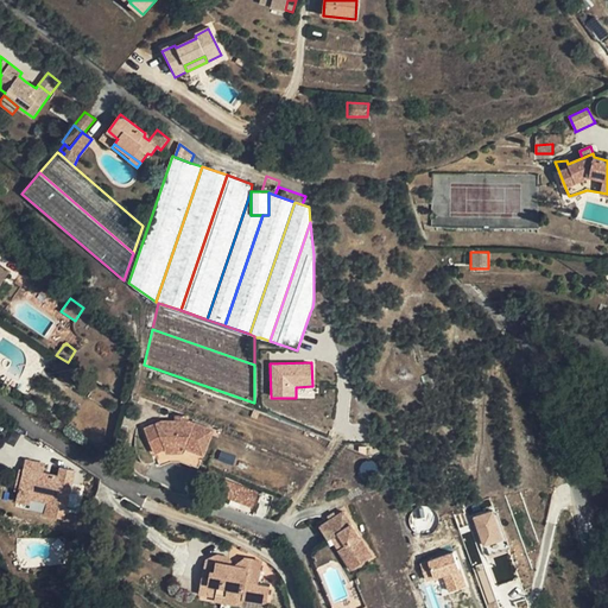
[(422,377),(424,385),(434,382),(430,374),(422,377)]
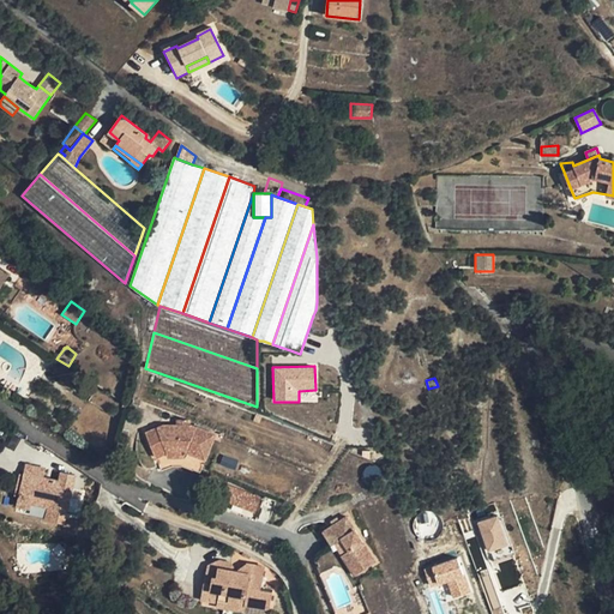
[(97,408),(82,398),(77,404),(92,415),(97,408)]
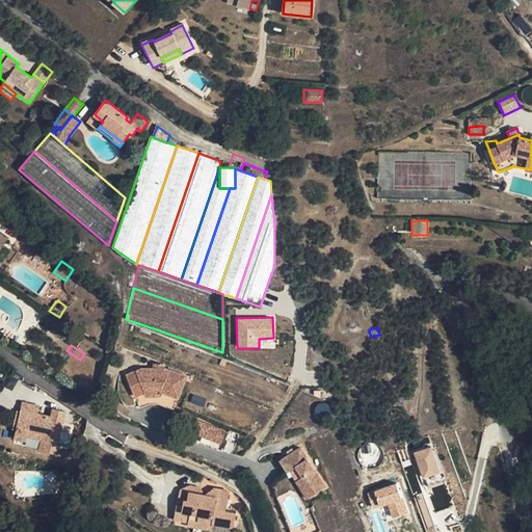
[(153,388),(163,392),(171,370),(157,365),(131,364),(116,370),(125,391),(133,388),(135,391),(152,392),(153,388)]
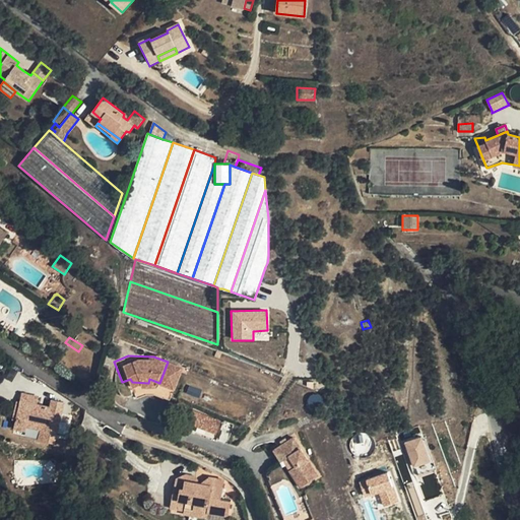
[(173,365),(168,362),(159,383),(149,379),(148,383),(132,382),(130,379),(122,382),(127,394),(136,390),(145,391),(160,397),(173,365)]
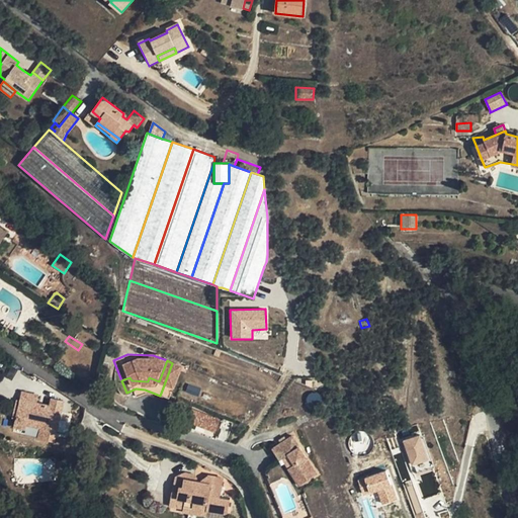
[(46,424),(42,438),(54,441),(63,401),(52,399),(51,406),(36,403),(38,396),(22,393),(20,401),(20,402),(23,402),(22,408),(15,406),(13,416),(16,417),(14,426),(25,428),(26,424),(27,419),(35,420),(35,422),(46,424)]
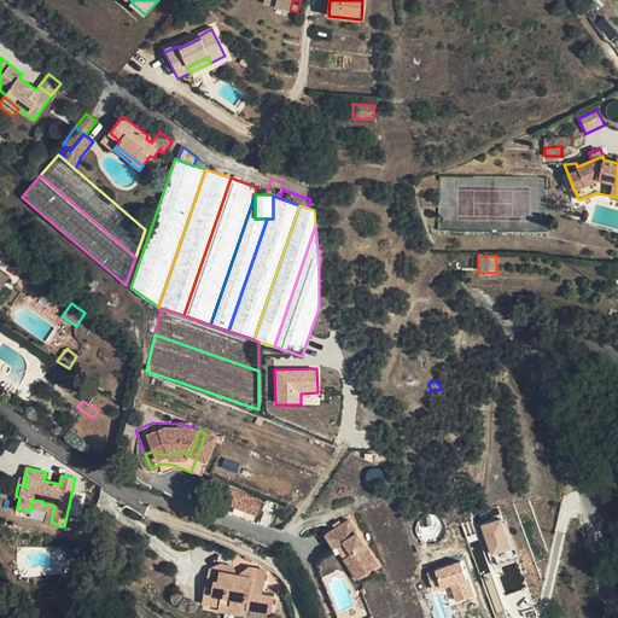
[(246,500),(227,494),(223,503),(245,512),(246,508),(244,507),(246,500)]
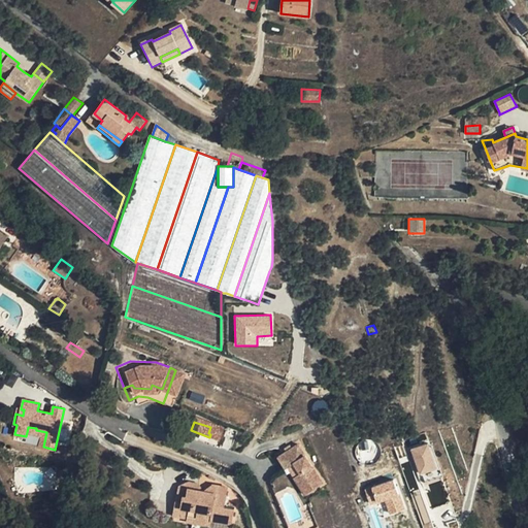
[(40,446),(43,447),(46,432),(36,430),(36,428),(28,427),(27,432),(42,436),(40,446)]
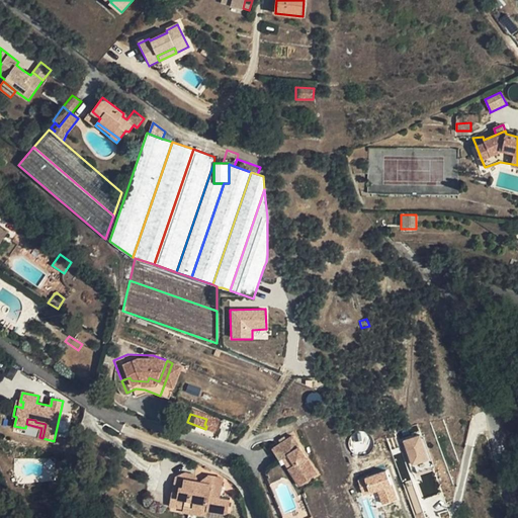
[(423,432),(401,440),(413,473),(435,465),(423,432)]
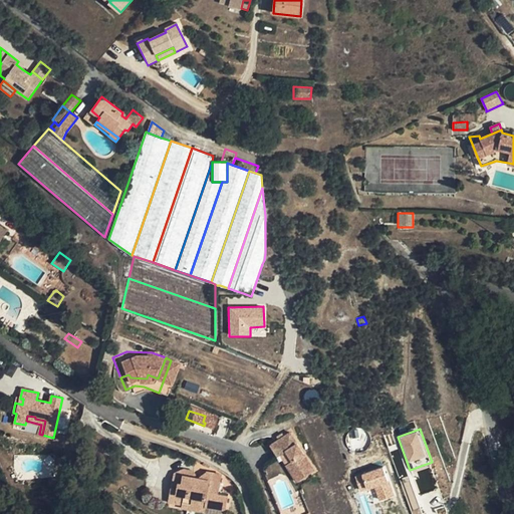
[(280,437),(270,444),(277,455),(284,450),(291,460),(285,464),(296,482),(314,470),(289,431),(284,435),(280,437)]
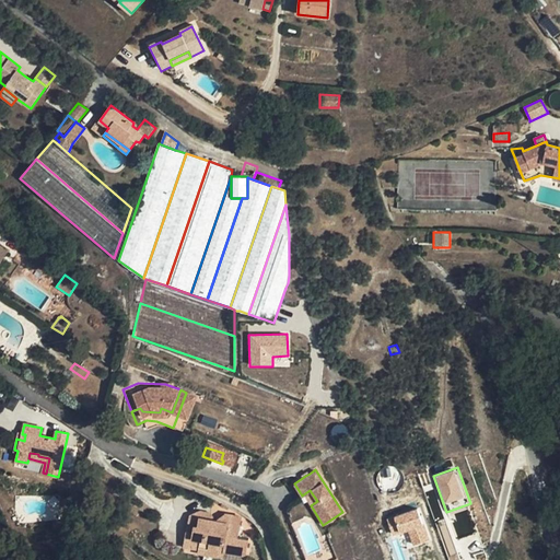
[(407,531),(412,547),(429,541),(418,509),(386,518),(393,536),(407,531)]
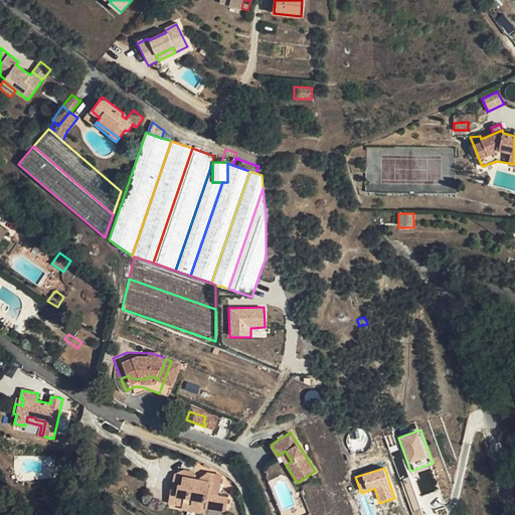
[(192,507),(205,510),(206,508),(226,511),(228,497),(219,495),(222,478),(207,475),(198,480),(183,477),(182,485),(179,485),(177,495),(185,497),(182,508),(191,510),(192,507)]
